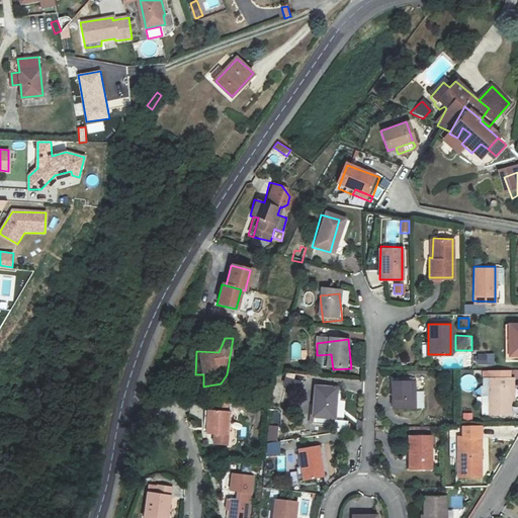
[(494,366),(494,354),(478,354),(478,366),(494,366)]
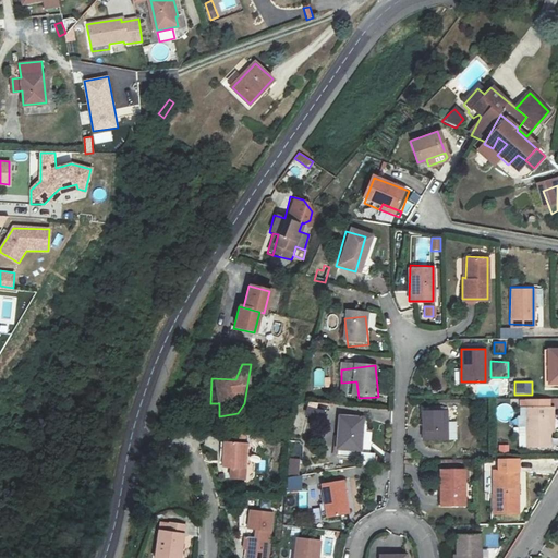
[(557,446),(557,428),(556,409),(536,410),(535,433),(534,446),(557,446)]
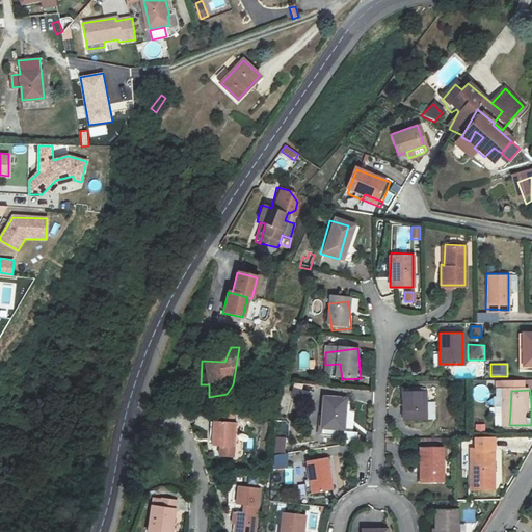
[(403,419),(423,419),(423,391),(403,391),(403,419)]
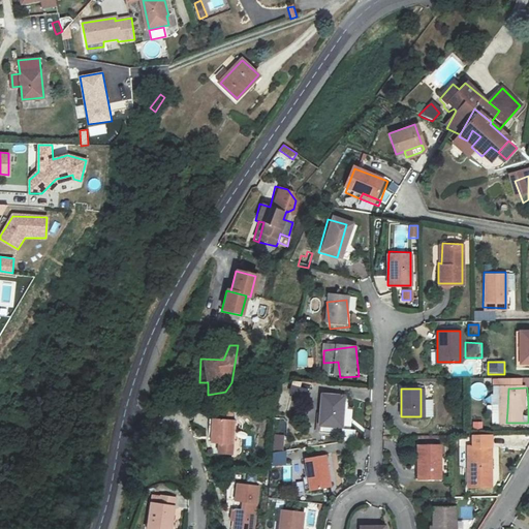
[(343,408),(344,396),(323,394),(320,425),(338,426),(339,408),(343,408)]
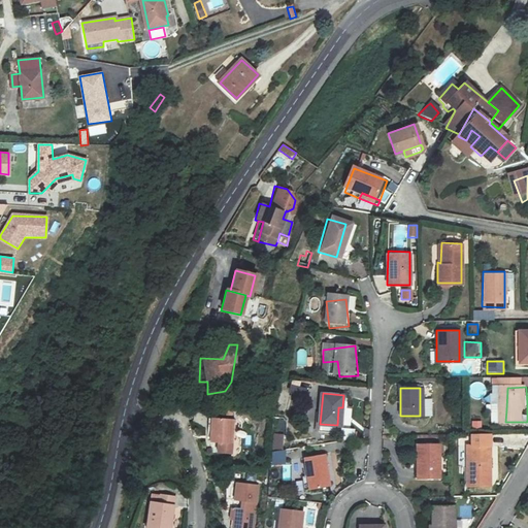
[(211,418),(210,441),(219,442),(218,452),(232,453),(233,442),(234,419),(211,418)]
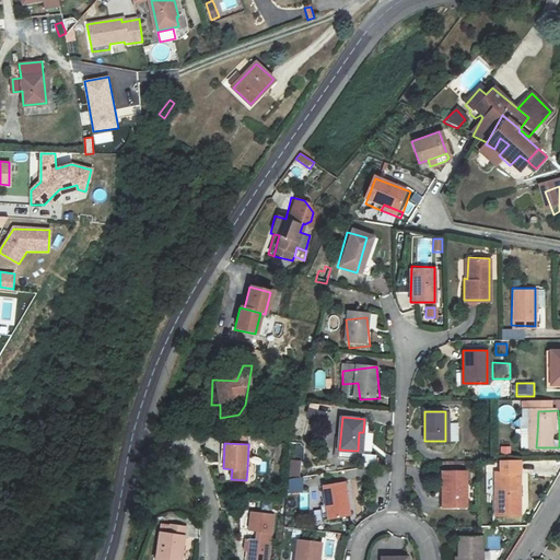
[(376,467),(376,454),(362,454),(362,467),(376,467)]
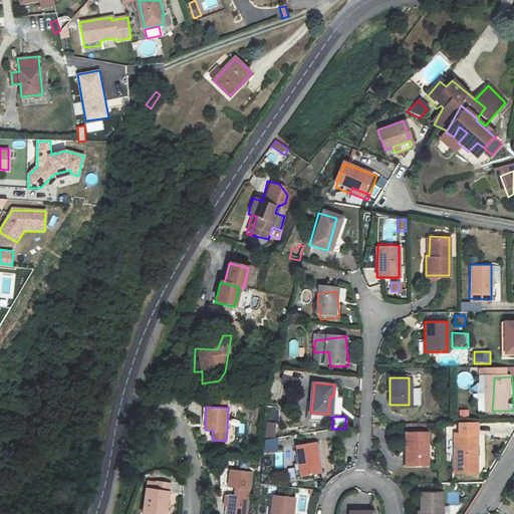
[(265,436),(275,436),(275,423),(266,423),(265,436)]
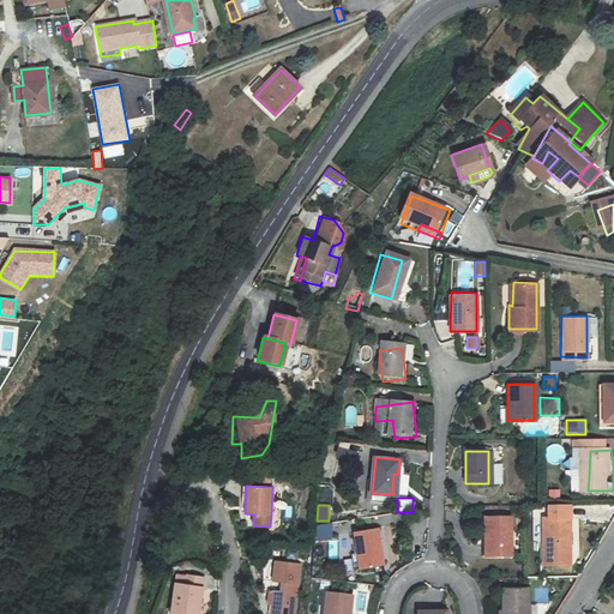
[(482,517),(482,529),(482,541),(486,541),(486,557),(509,557),(510,517),(482,517)]
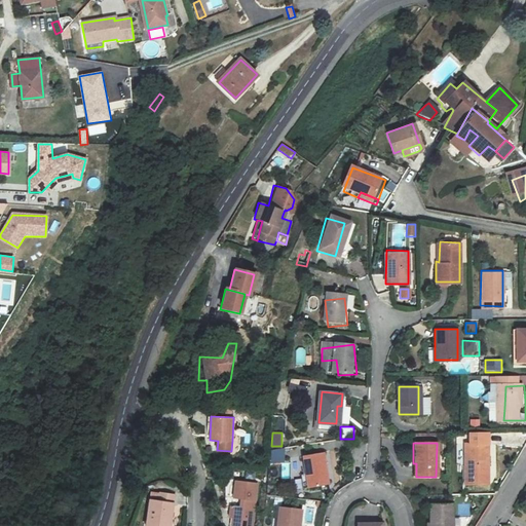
[(490,483),(489,466),(487,467),(487,444),(466,445),(466,483),(490,483)]
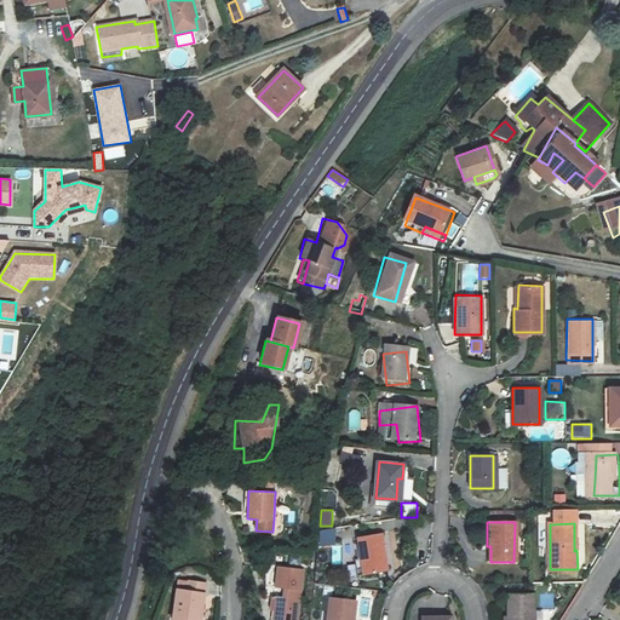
[(317,530),(319,547),(336,546),(334,529),(317,530)]
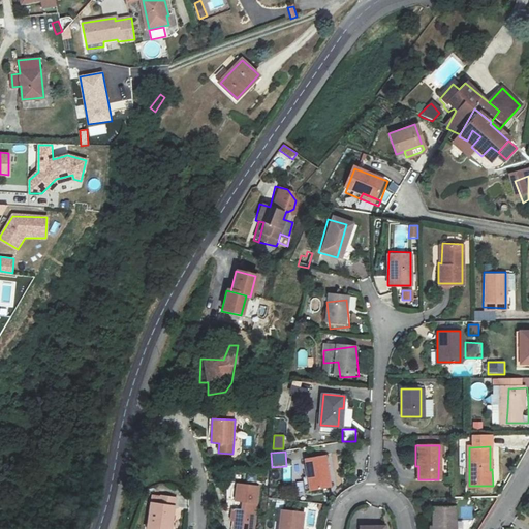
[(306,489),(325,487),(322,455),(304,457),(306,489)]
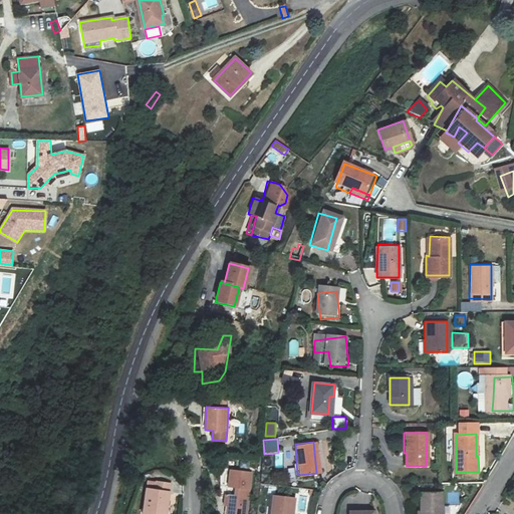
[(243,513),(246,513),(250,469),(230,469),(228,485),(236,486),(235,495),(227,495),(226,504),(229,505),(229,513),(243,513)]
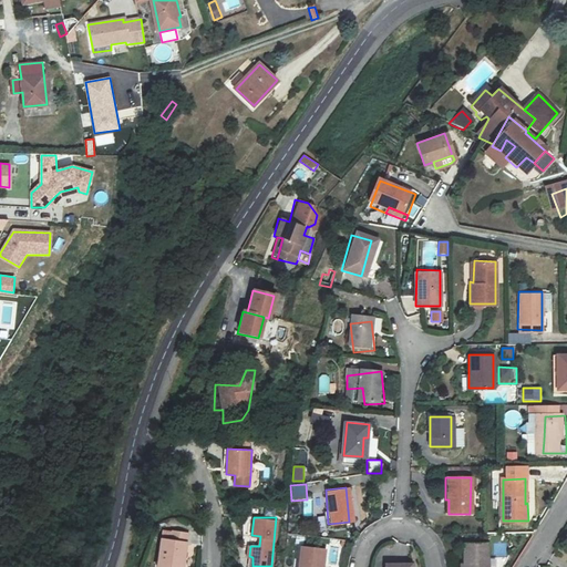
[(184,566),(187,534),(164,531),(158,566),(184,566)]
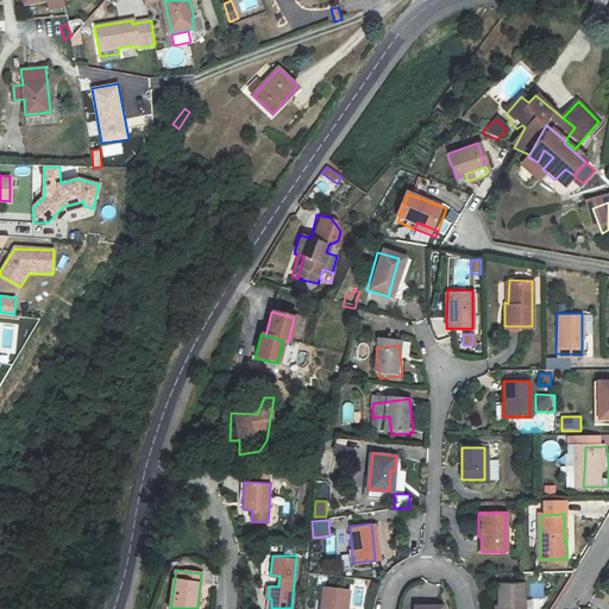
[(327,576),(318,575),(316,583),(326,584),(327,576)]
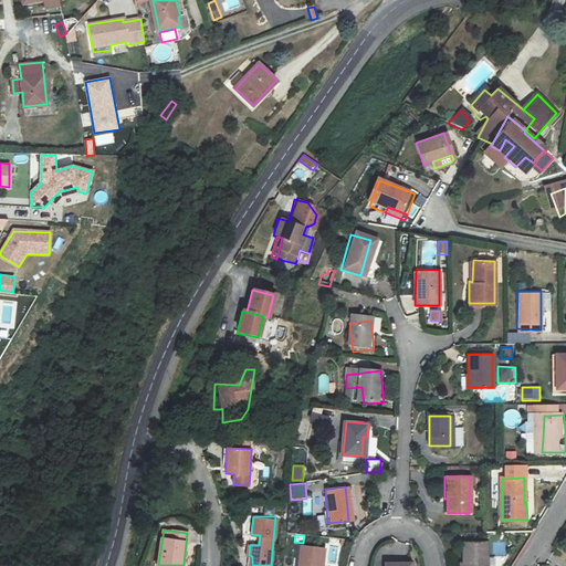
[(463,565),(486,565),(488,543),(463,543),(463,565)]
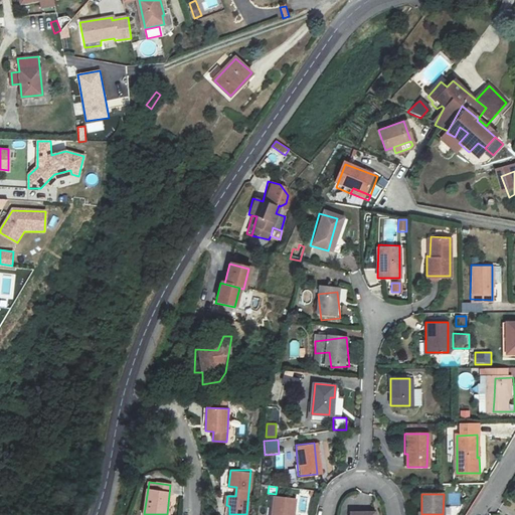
[(294,514),(296,500),(275,497),(273,514),(294,514)]
